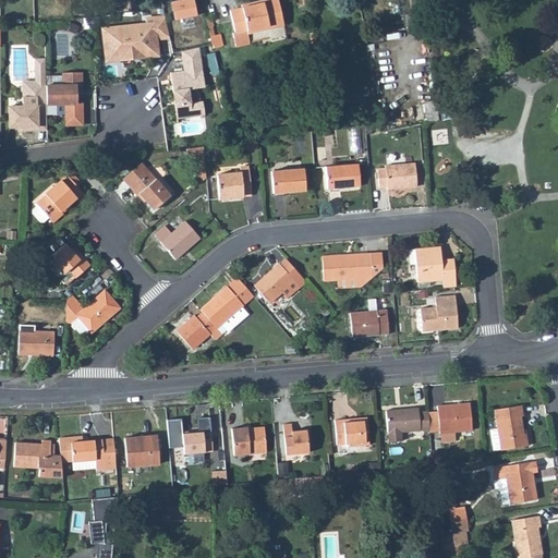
[(251,43),(249,34),(270,28),(273,38),(273,40),(288,37),(279,0),(264,0),(265,2),(257,4),(256,1),(242,4),(242,8),(230,11),(235,33),(233,34),(237,46),(251,43)]
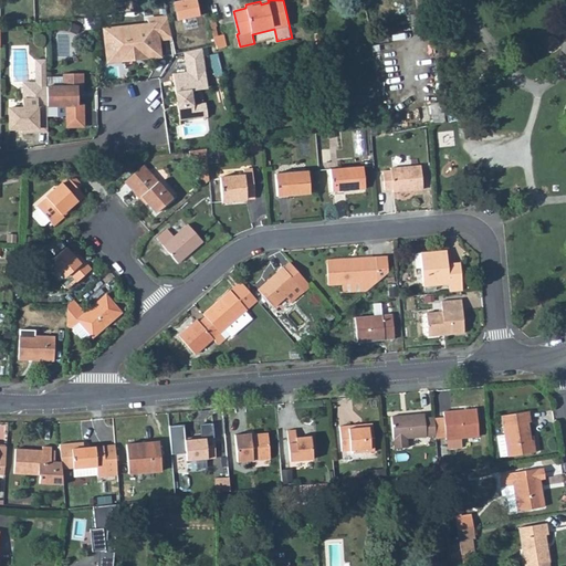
[(407,17),(408,25),(419,22),(417,13),(407,17)]
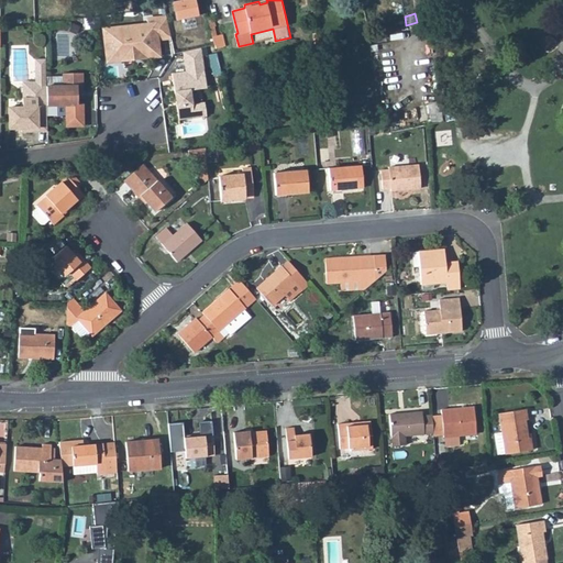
[(172,39),(167,18),(147,20),(147,25),(105,31),(107,59),(120,57),(120,56),(134,54),(135,58),(146,57),(159,56),(157,45),(155,43),(154,40),(157,40),(172,39)]
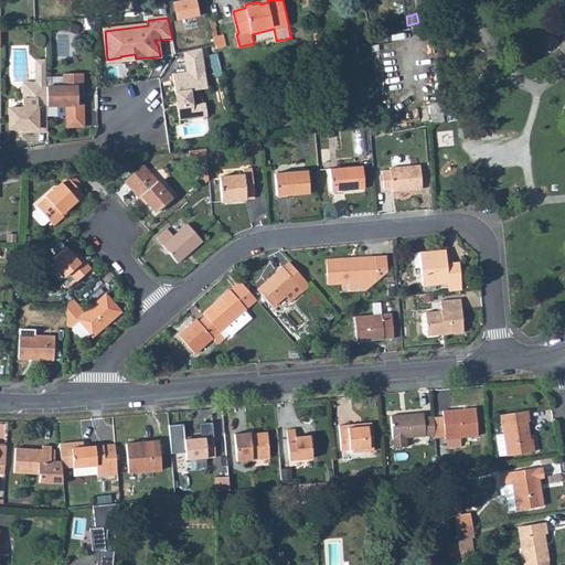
[(254,43),(276,39),(274,29),(252,34),(254,43)]
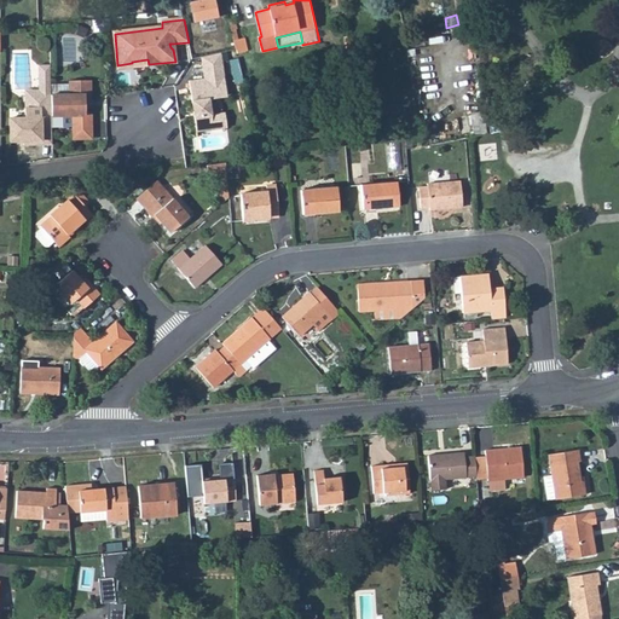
[(220,53),(236,50),(235,41),(233,35),(226,36),(229,46),(217,48),(218,53),(220,53)]
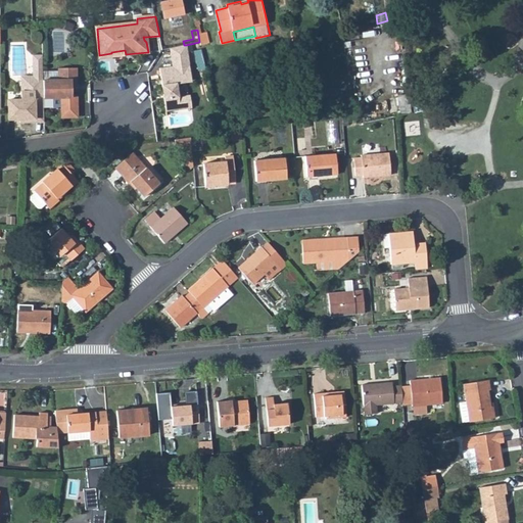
[(159,40),(162,51),(170,49),(176,47),(174,37),(159,40)]
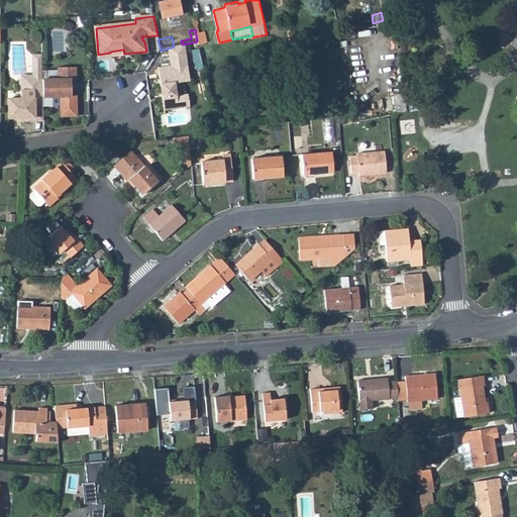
[(174,46),(168,48),(171,66),(158,68),(164,110),(190,106),(188,94),(177,96),(175,83),(190,81),(184,44),(182,44),(174,46)]
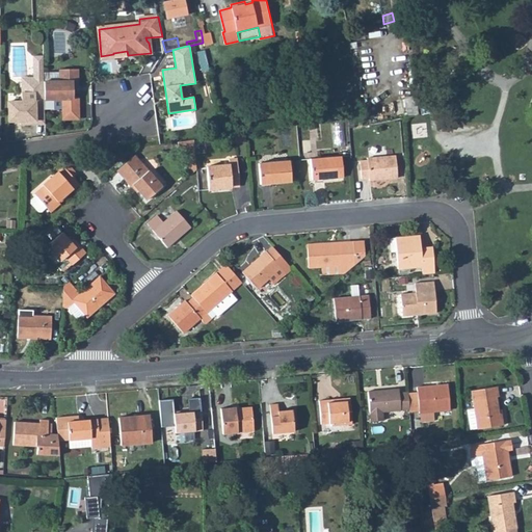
[(138,54),(128,55),(129,63),(139,62),(138,54)]
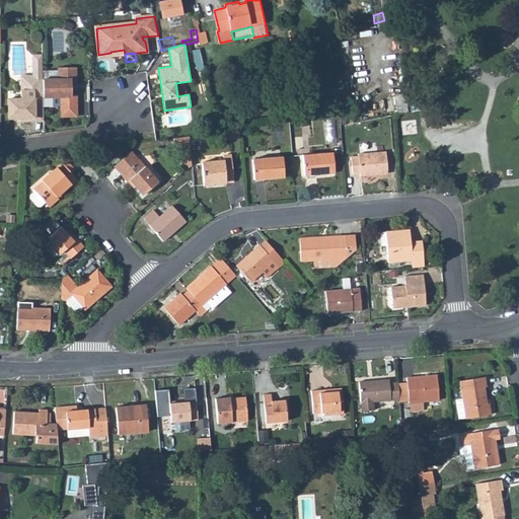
[(36,69),(36,58),(32,58),(33,79),(43,79),(43,69),(36,69)]
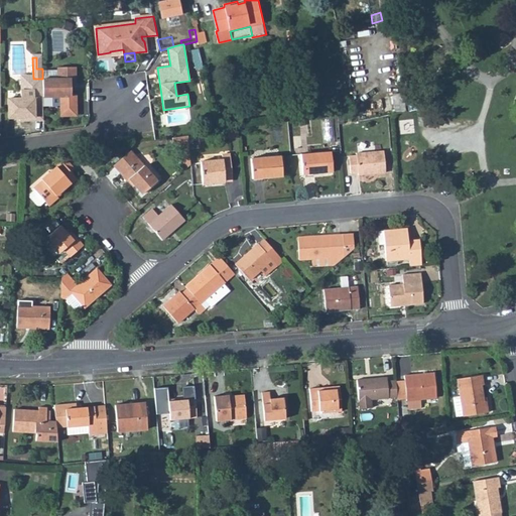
[(58,80),(42,81),(43,98),(60,97),(61,103),(77,103),(77,95),(72,95),(71,85),(76,85),(76,68),(58,69),(58,80)]
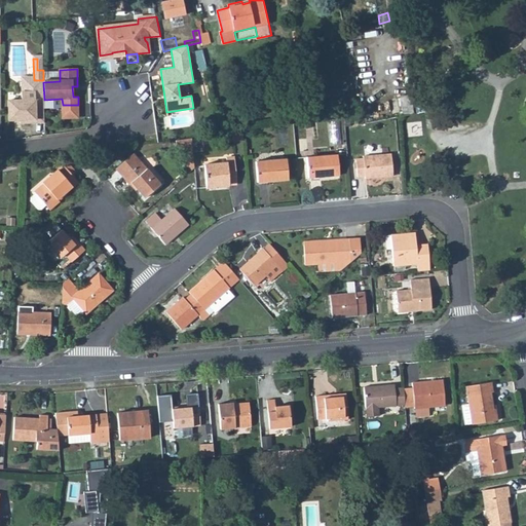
[(43,82),(43,80),(34,80),(27,80),(23,84),(23,95),(22,95),(22,103),(8,104),(9,122),(21,122),(26,122),(26,123),(36,123),(36,121),(44,121),(44,100),(43,82)]
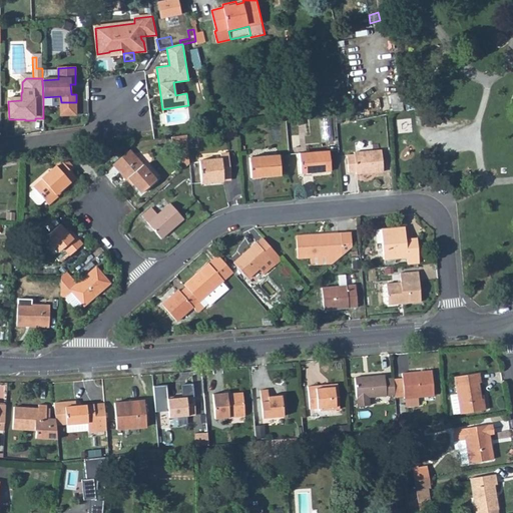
[(76,102),(61,102),(61,116),(76,116),(76,102)]
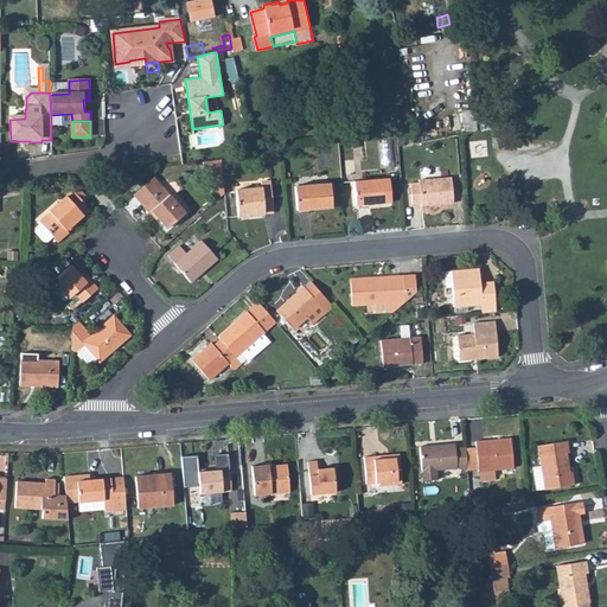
[(268,153),(269,163),(281,161),(280,152),(268,153)]
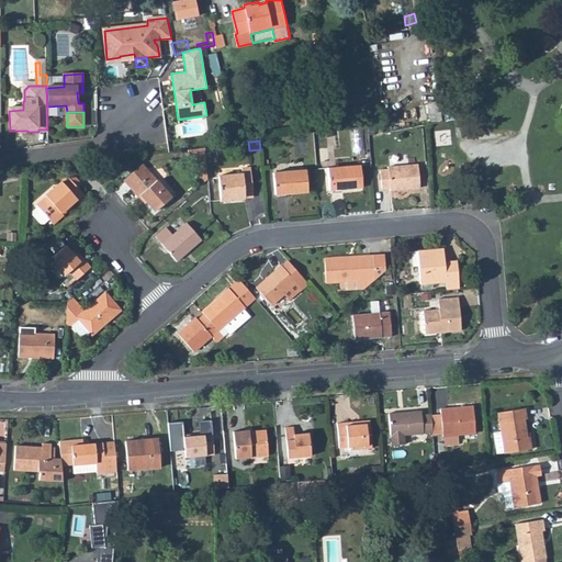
[(188,150),(189,159),(200,158),(205,157),(205,147),(188,150)]
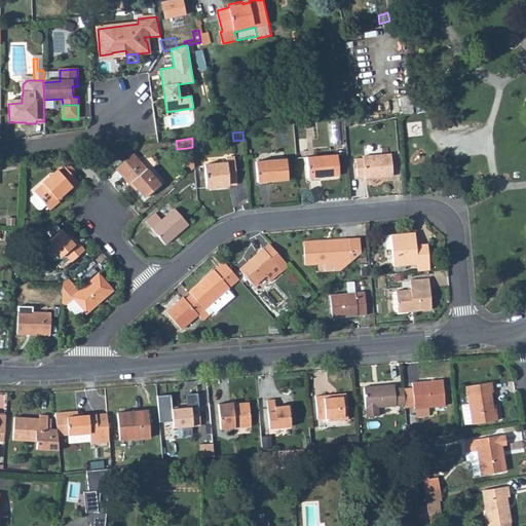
[(194,167),(193,151),(188,152),(185,152),(187,174),(194,167)]
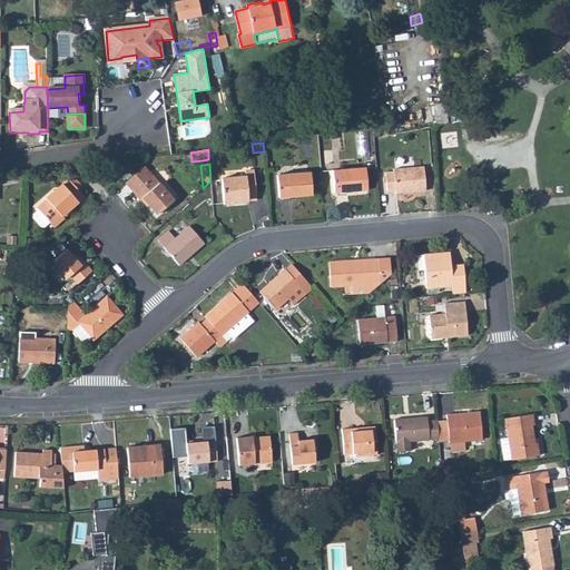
[(126,183),(134,193),(153,176),(145,166),(126,183)]
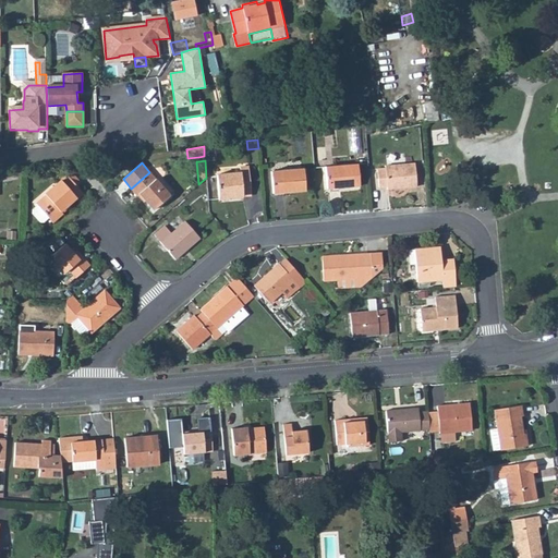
[(325,167),(327,189),(360,185),(358,164),(325,167)]
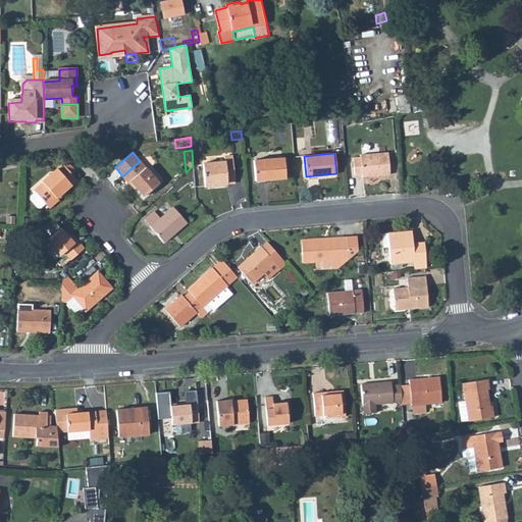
[(353,158),(355,176),(362,175),(362,176),(389,174),(387,153),(360,156),(360,158),(353,158)]
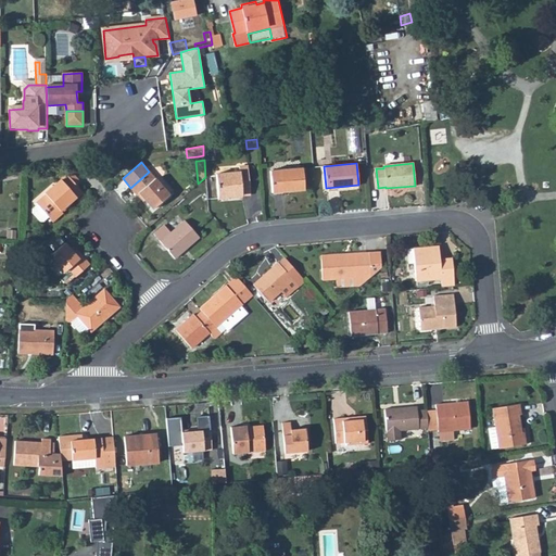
[(230,197),(242,196),(251,194),(248,166),(239,167),(240,173),(216,175),(218,199),(230,198),(230,197)]
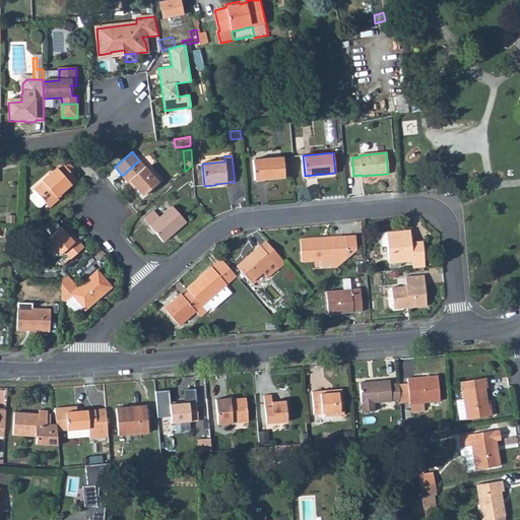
[(253,159),(255,181),(284,178),(283,157),(253,159)]
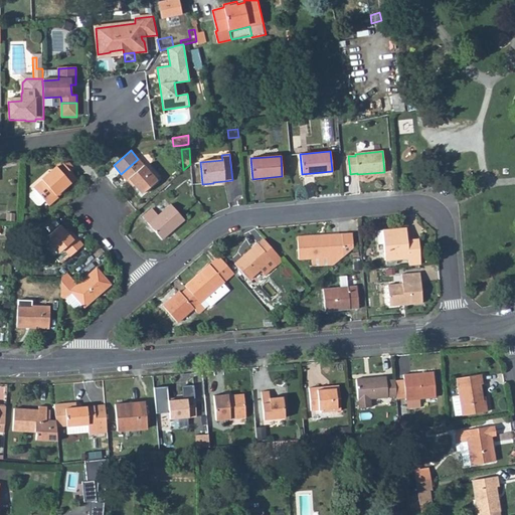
[(121,174),(127,180),(129,179),(142,194),(157,180),(138,159),(121,174)]
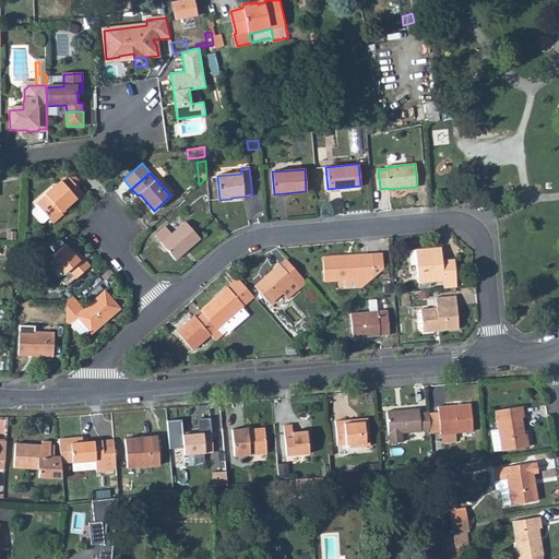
[(61,212),(83,193),(75,185),(80,181),(74,175),(70,178),(68,175),(46,193),(47,194),(37,203),(37,204),(33,209),(32,212),(39,221),(43,221),(48,216),(52,222),(62,213),(61,212)]
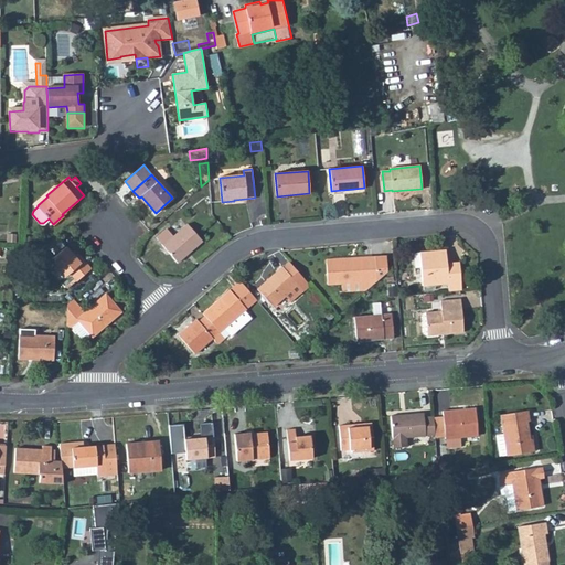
[(157,237),(179,263),(203,241),(188,224),(174,236),(167,228),(157,237)]
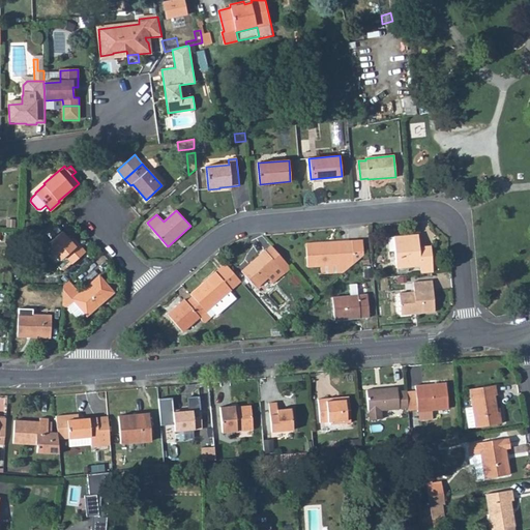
[(48,244),(61,260),(66,256),(72,264),(87,252),(72,235),(69,238),(63,231),(48,244)]
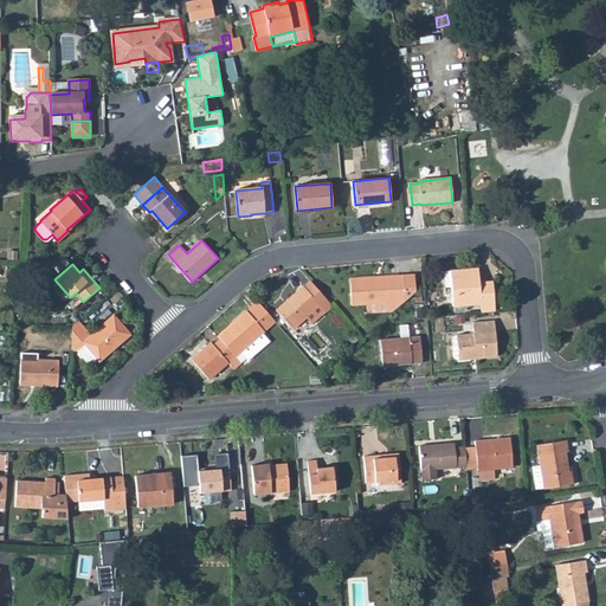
[(481,313),(495,311),(492,282),(478,283),(477,269),(443,271),(445,288),(451,287),(452,308),(453,308),(453,311),(465,310),(465,305),(479,304),(481,313)]
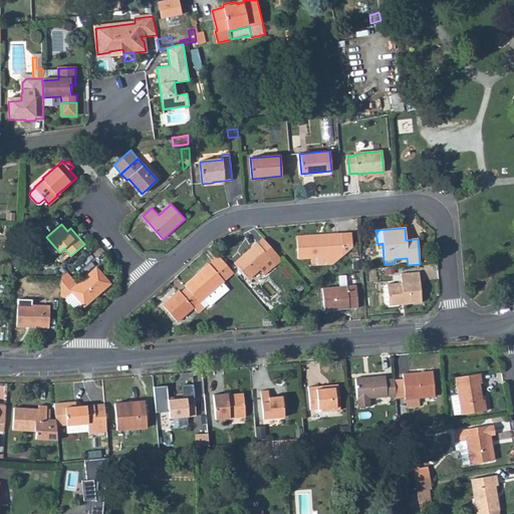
[(341,256),(352,246),(351,234),(296,237),(298,259),(311,258),(341,256)]
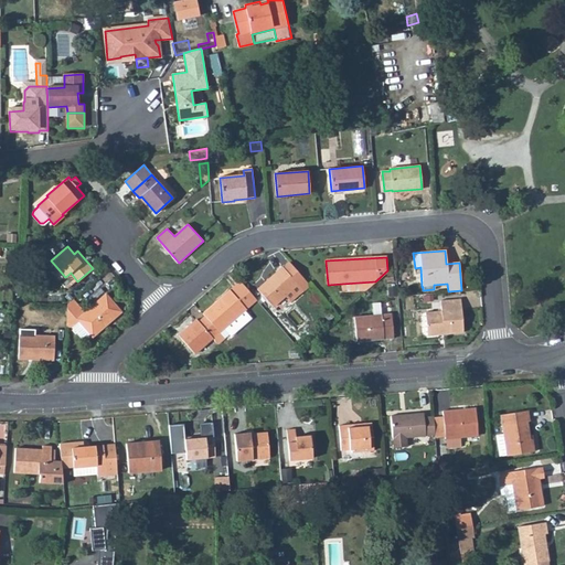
[(289,263),(283,268),(281,268),(257,289),(273,307),(297,286),(302,292),(309,286),(289,263)]
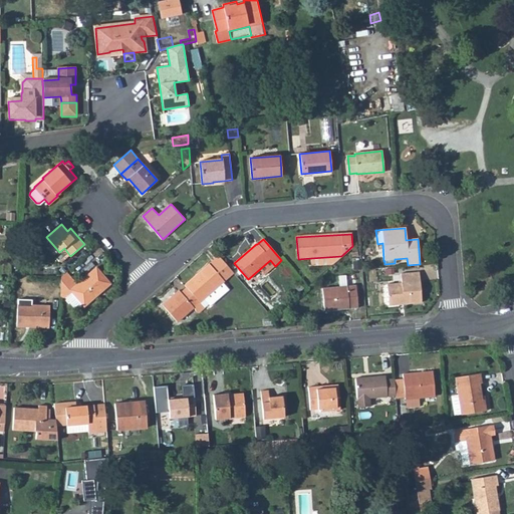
[(185,285),(187,287),(200,302),(205,308),(206,310),(229,290),(223,283),(233,273),(219,256),(185,285)]
